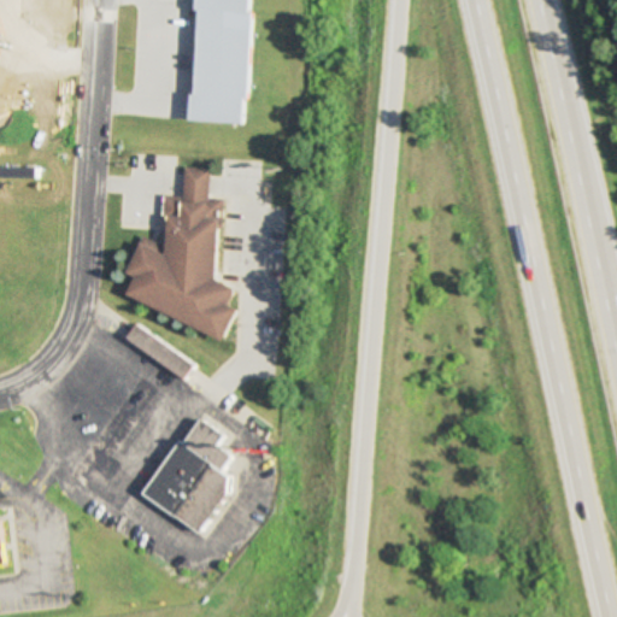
[(247,124),(251,0),(194,0),(191,123),(247,124)]
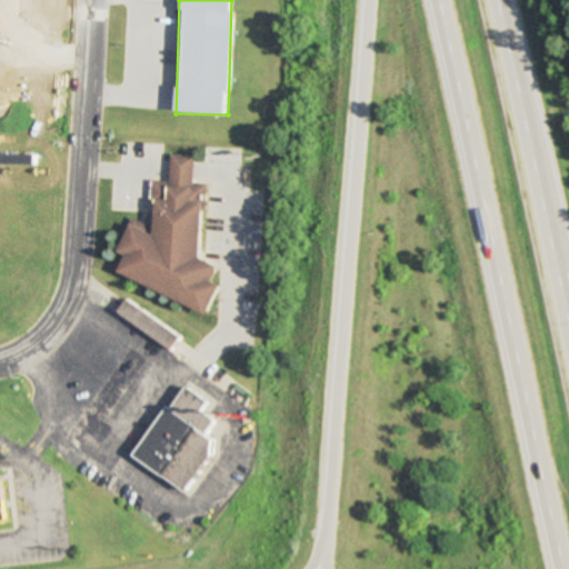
[(203,307),(116,262),(122,249),(111,245),(127,213),(148,225),(150,199),(147,198),(148,177),(163,178),(166,152),(189,153),(187,179),(201,180),(196,250),(217,258),(210,275),(217,281),(203,307)]
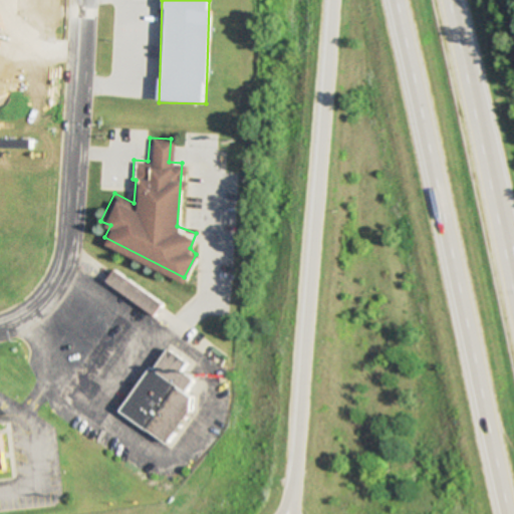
[(164,306),(114,271),(105,283),(155,317),(164,306)]
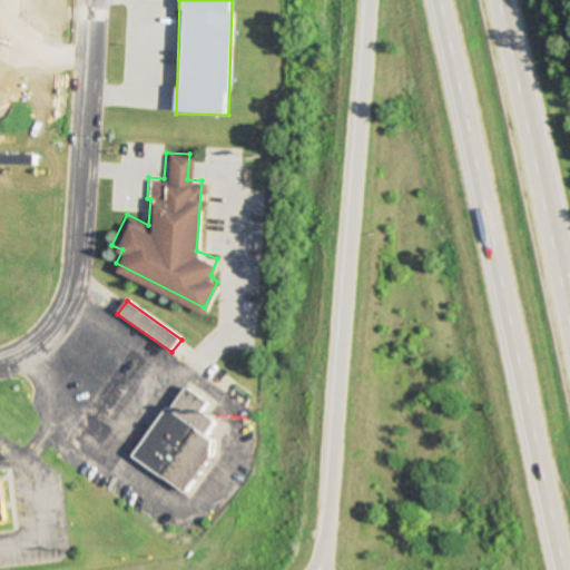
[(136,458),(187,493),(214,457),(215,442),(208,436),(218,423),(204,414),(209,404),(188,389),(173,411),(172,410),(136,458)]
